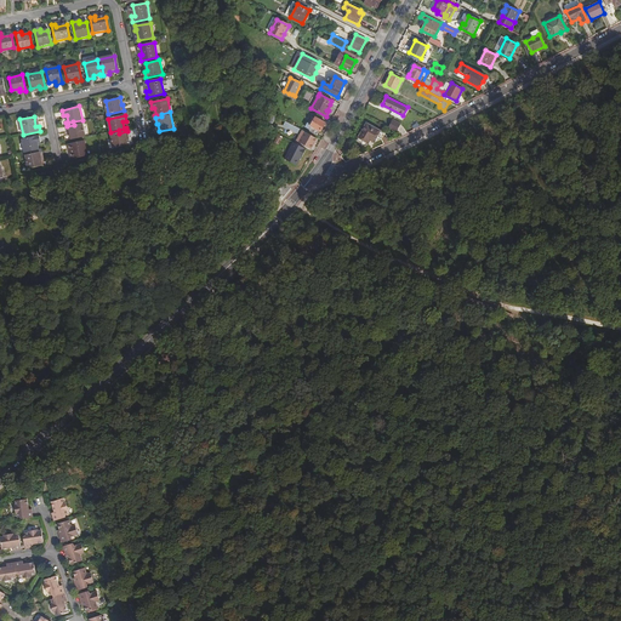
[(309,131),(317,135),(319,131),(320,131),(325,123),(315,117),(309,126),(311,126),(309,130),(309,131)]
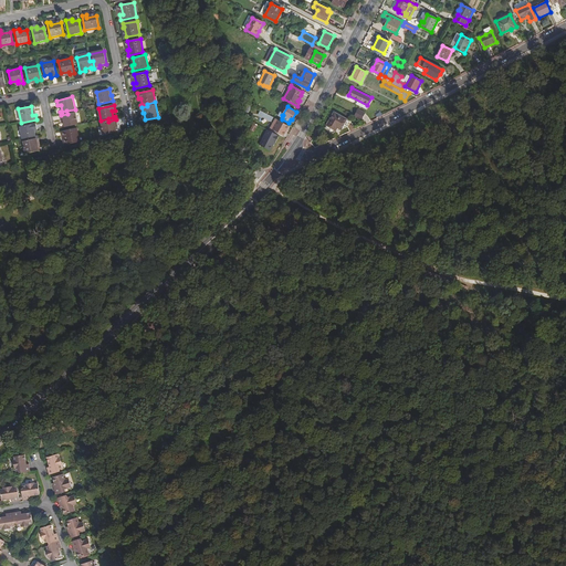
[(65,127),(79,125),(75,109),(66,111),(67,114),(61,115),(62,121),(64,121),(65,127)]
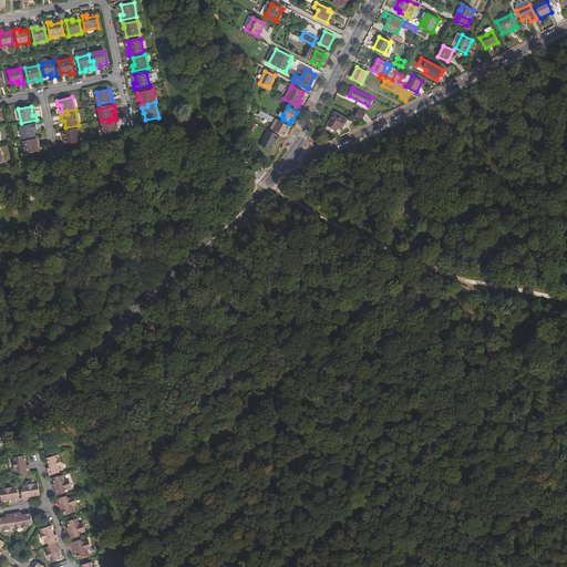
[(366,113),(358,110),(354,117),(361,121),(366,113)]
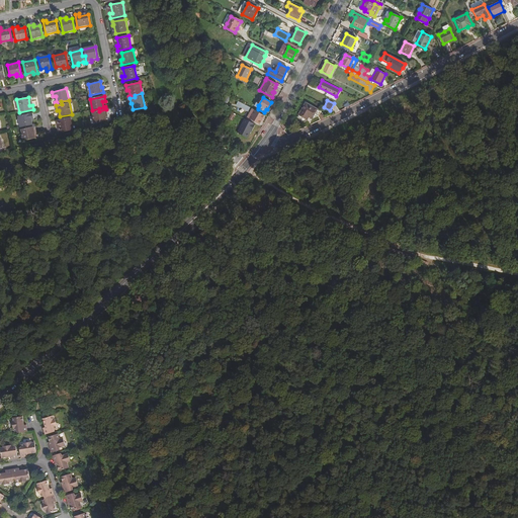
[(238,101),(236,105),(248,111),(250,107),(238,101)]
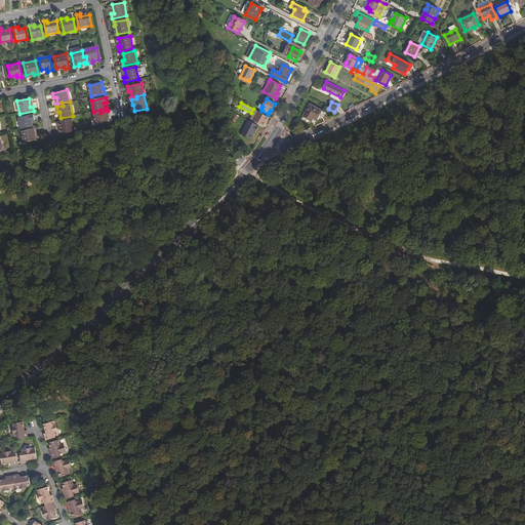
[(325,113),(309,105),(303,117),(311,121),(313,119),(316,121),(317,119),(323,117),(325,113)]
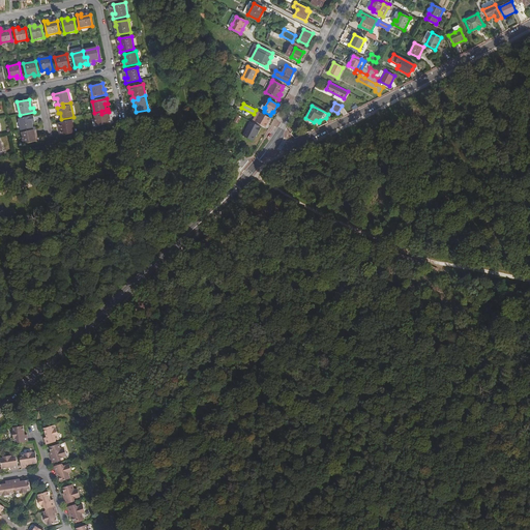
[(110,117),(109,112),(101,114),(101,111),(94,113),(97,126),(110,123),(108,117),(110,117)]
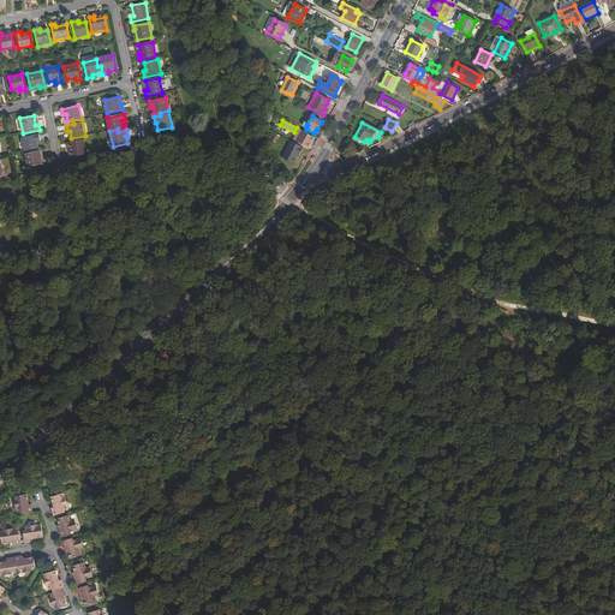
[(308,148),(314,137),(302,131),(300,133),(297,142),(308,148)]
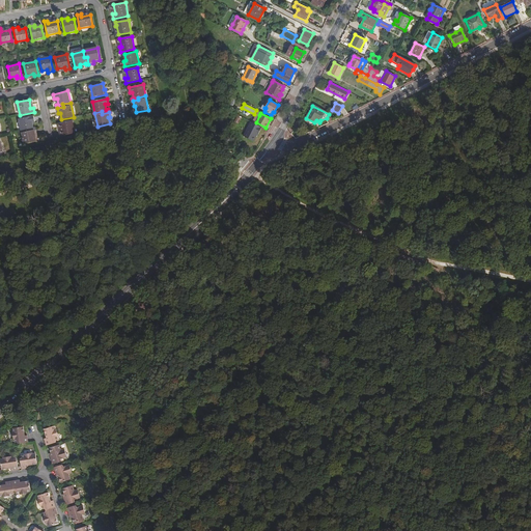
[(29,131),(35,130),(34,127),(32,128),(31,120),(34,120),(33,115),(19,118),(21,131),(28,129),(29,131)]
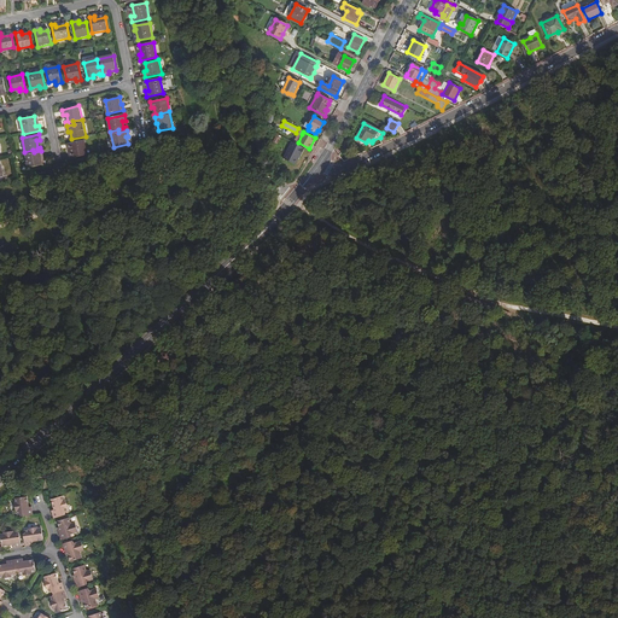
[(87,156),(83,141),(70,144),(73,153),(69,153),(70,159),(87,156)]
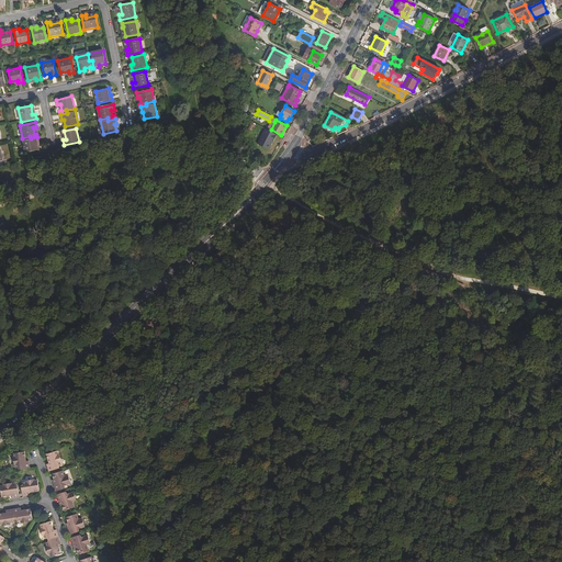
[(258,144),(271,150),(278,134),(266,128),(258,144)]
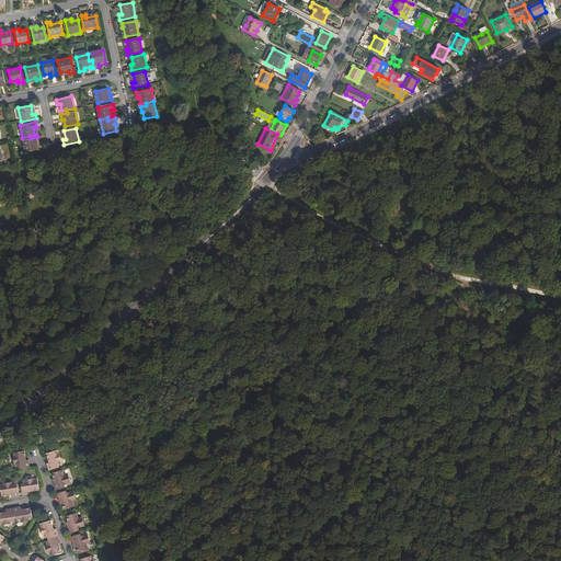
[(30,136),(22,138),(25,151),(37,149),(36,142),(38,142),(37,137),(31,138),(30,136)]
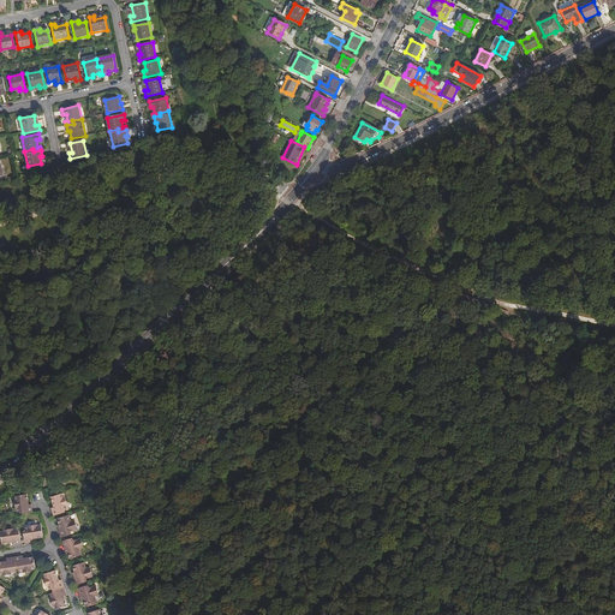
[(67,511),(66,506),(64,499),(61,494),(51,497),(53,505),(54,505),(55,507),(54,508),(51,509),(53,517),(63,514),(61,512),(64,511),(67,511)]
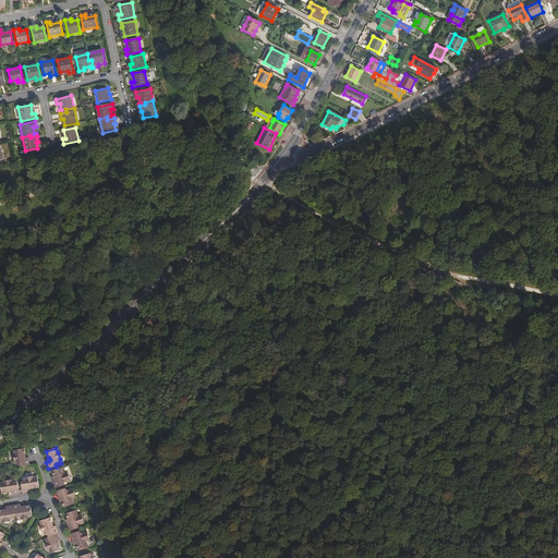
[(24,456),(25,456),(24,449),(13,451),(14,455),(15,463),(15,465),(17,465),(21,465),(21,466),(29,465),(28,458),(26,459),(24,459),(24,456)]
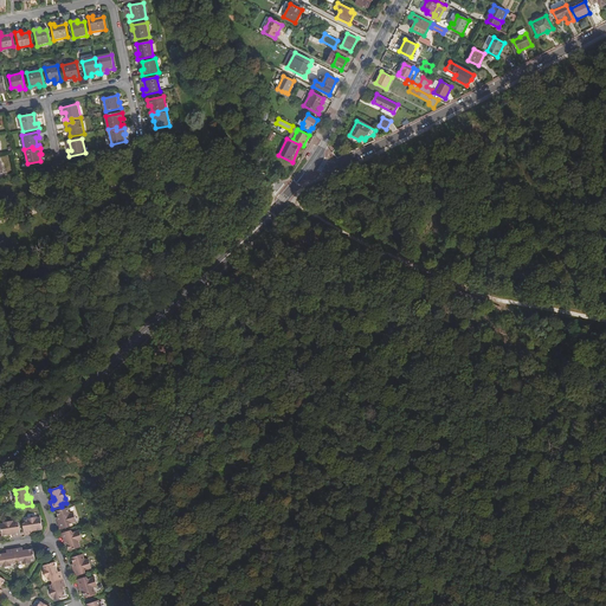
[(66,524),(69,524),(75,522),(72,514),(72,513),(69,514),(68,508),(57,511),(58,519),(59,522),(57,522),(59,530),(68,528),(66,524)]
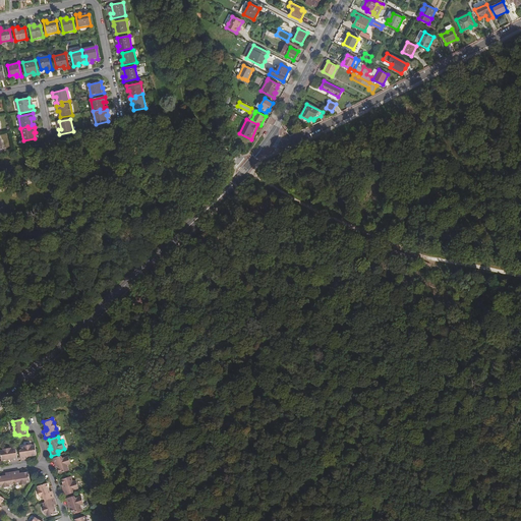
[(31,446),(23,448),(20,448),(20,450),(21,452),(19,453),(21,461),(27,460),(27,457),(27,456),(30,455),(30,457),(36,456),(35,446),(31,446)]
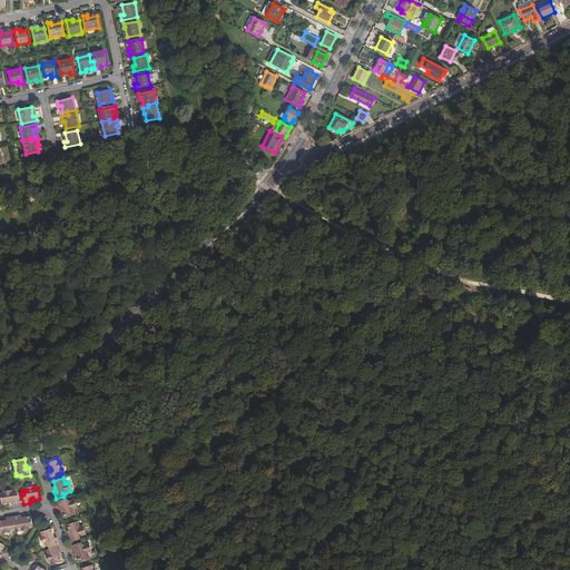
[(0,493),(2,504),(9,503),(9,501),(11,501),(11,503),(12,505),(19,504),(18,495),(17,497),(16,493),(16,491),(12,492),(5,493),(0,493)]
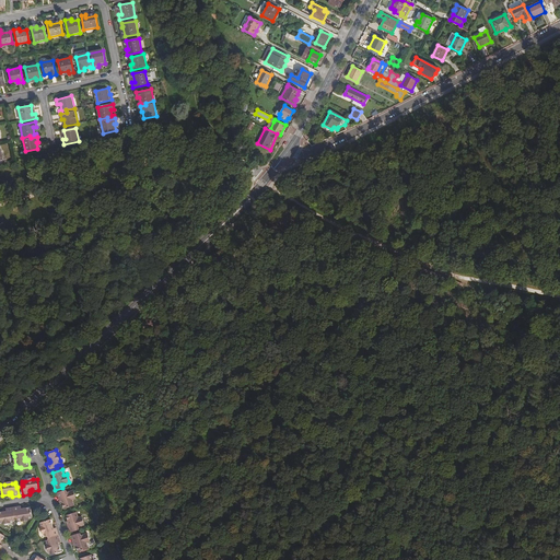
[(56,493),(58,501),(60,500),(61,503),(63,510),(74,506),(72,501),(74,500),(72,491),(67,492),(65,493),(63,491),(56,493)]
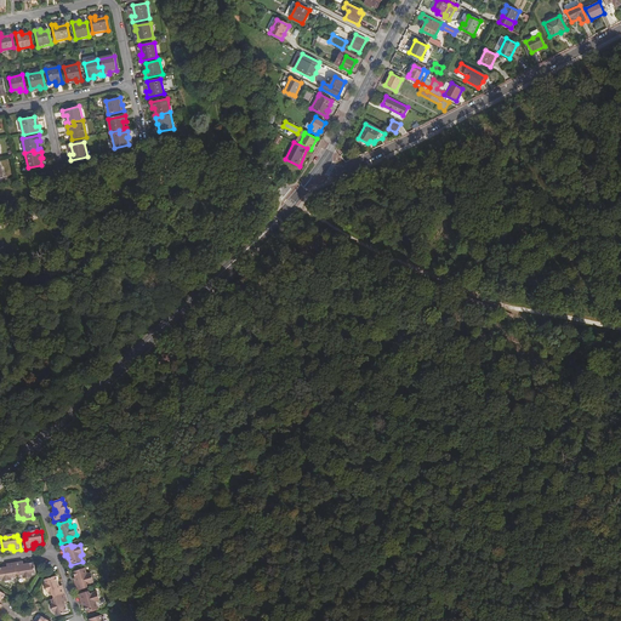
[(23,567),(23,565),(23,562),(15,563),(16,573),(18,573),(18,575),(20,579),(35,575),(34,563),(27,564),(27,565),(23,567)]
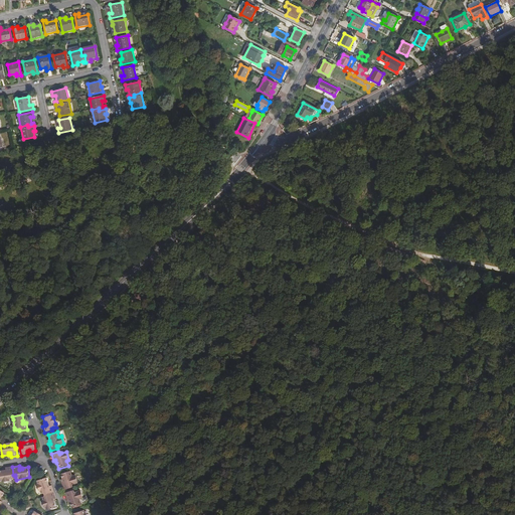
[(6,468),(6,471),(6,472),(4,472),(3,471),(0,471),(0,482),(13,480),(12,477),(12,476),(13,475),(12,467),(6,468)]
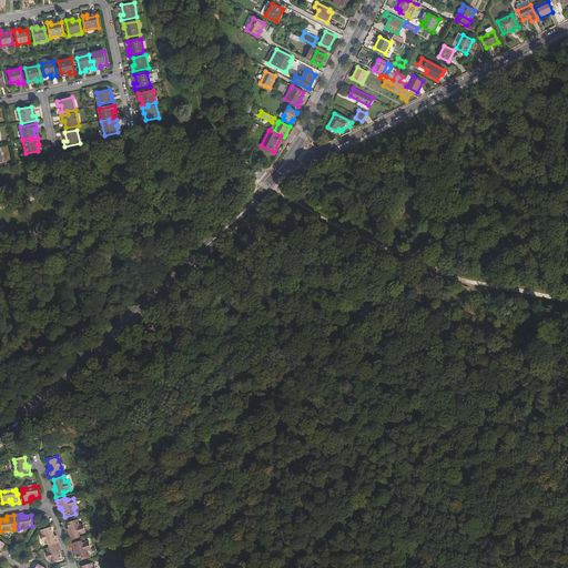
[(67,523),(69,529),(70,533),(68,534),(70,540),(78,538),(77,536),(79,535),(84,534),(82,525),(79,526),(78,520),(67,523)]
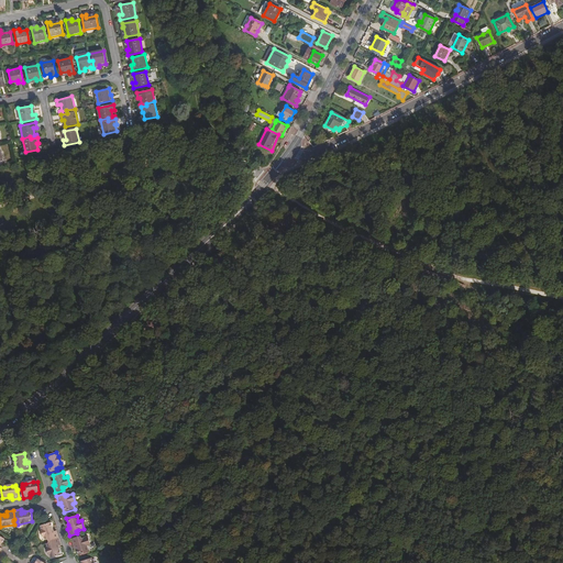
[(52,529),(53,529),(51,522),(41,526),(45,540),(47,540),(50,539),(51,541),(58,538),(56,530),(54,531),(53,531),(52,529)]
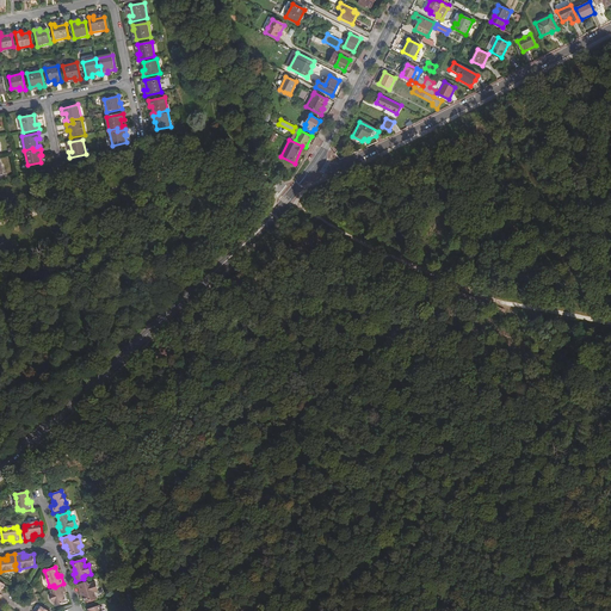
[(81,592),(82,596),(85,603),(97,599),(94,593),(97,592),(94,582),(88,584),(86,585),(85,582),(76,585),(79,593),(81,592)]
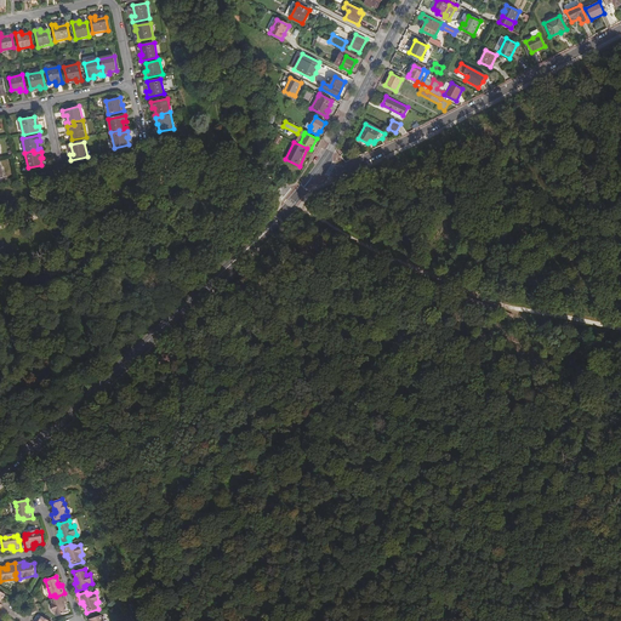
[(68,613),(66,604),(64,605),(63,602),(64,602),(67,600),(64,593),(56,597),(56,598),(53,599),(51,599),(56,616),(68,613)]
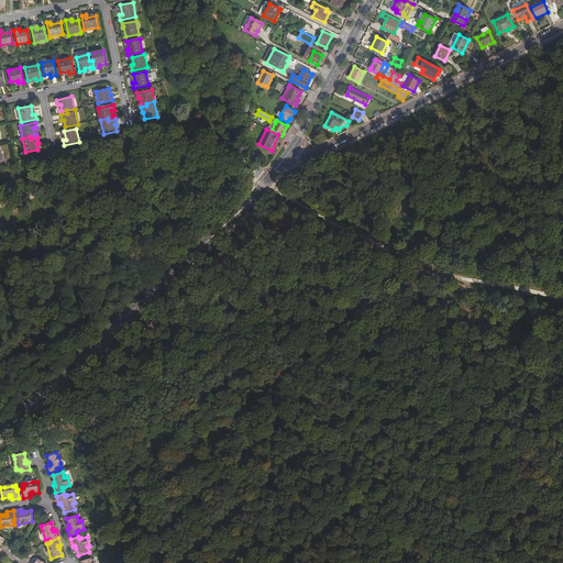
All buildings are outlined.
